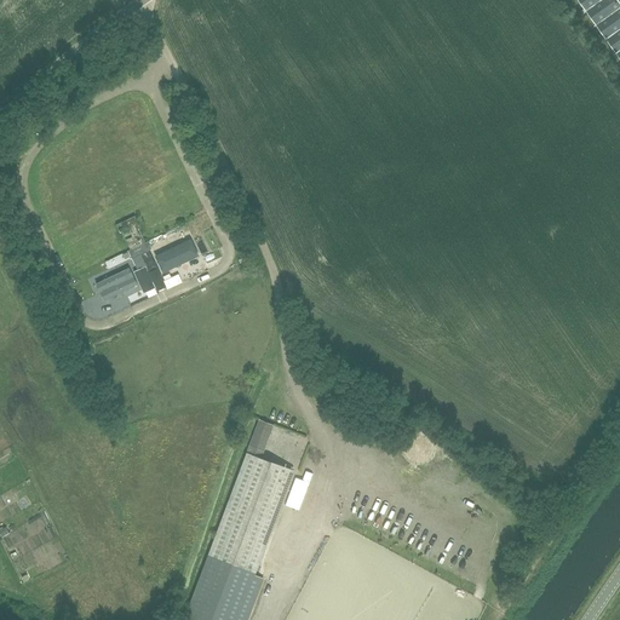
[(619,0),(574,0),(581,5),(585,3),(581,7),(619,64),(619,0)]
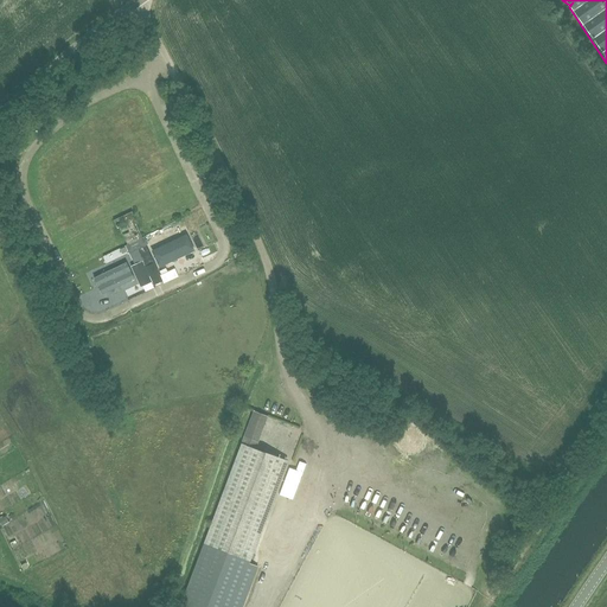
[(83,134),(88,140),(94,135),(89,129),(83,134)]
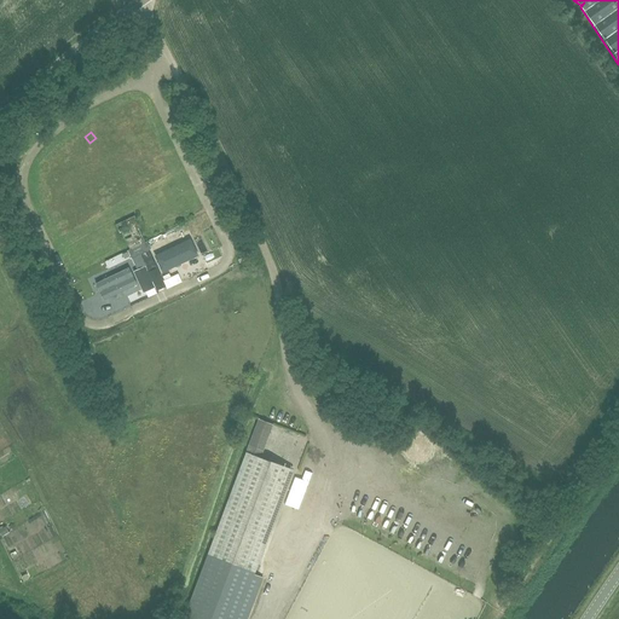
[(28,181),(32,191),(40,189),(36,178),(28,181)]
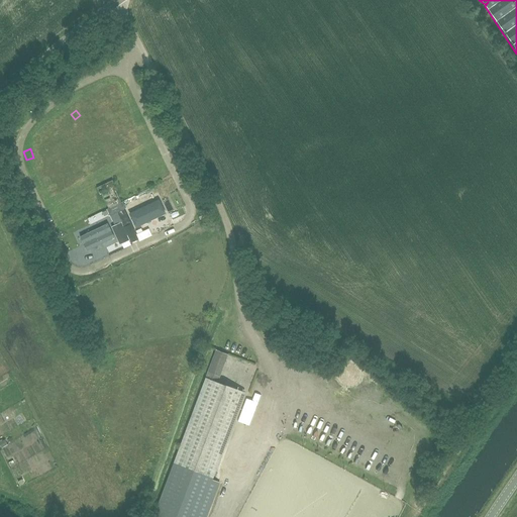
[(110,217),(117,213),(124,226),(123,227),(120,221),(111,226),(119,244),(129,240),(127,235),(133,232),(129,224),(131,223),(124,210),(125,209),(122,203),(121,204),(114,189),(115,188),(112,182),(97,189),(100,195),(101,195),(108,209),(107,210),(110,217)]
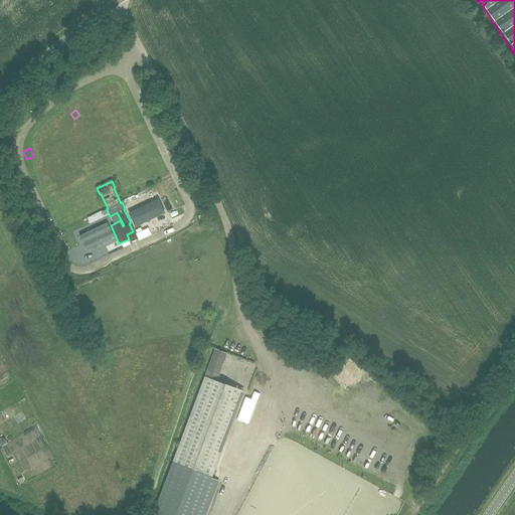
[(158,199),(128,213),(134,226),(164,212),(158,199)]
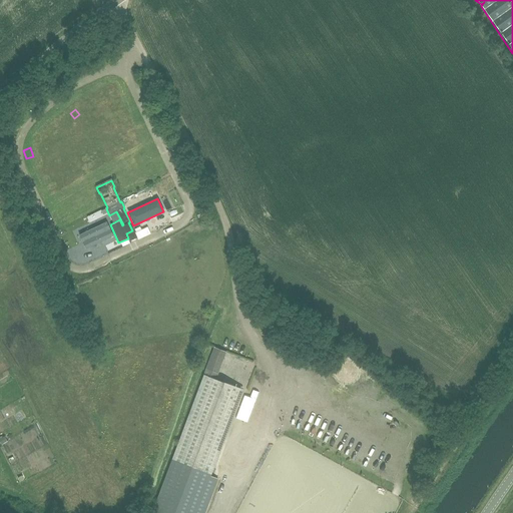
[(105,220),(78,233),(85,247),(112,234),(105,220)]
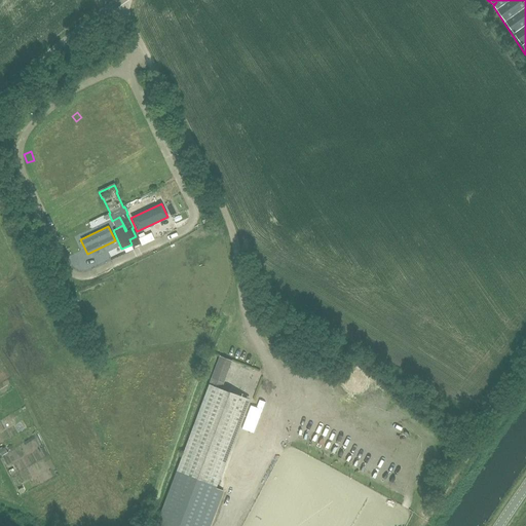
[(110,254),(119,249),(117,243),(107,250),(110,254)]
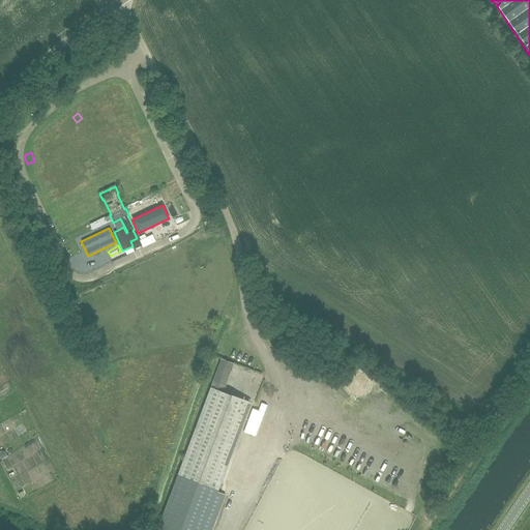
[(156,529),(212,529),(226,495),(217,493),(252,403),(223,393),(234,364),(221,359),(156,529)]
